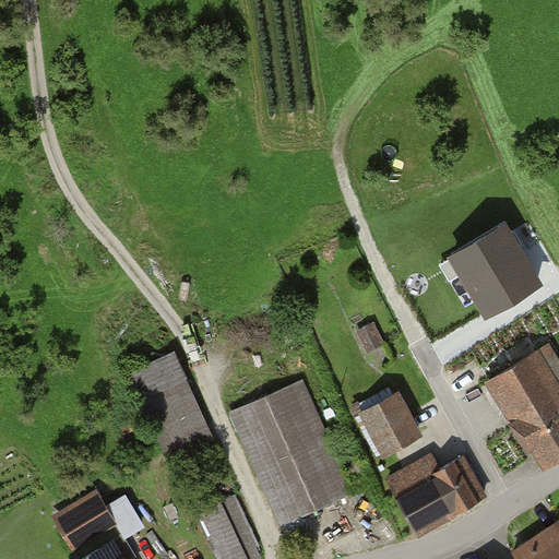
[(558,365),(548,345),(480,382),(530,472),(558,455),(558,365)]
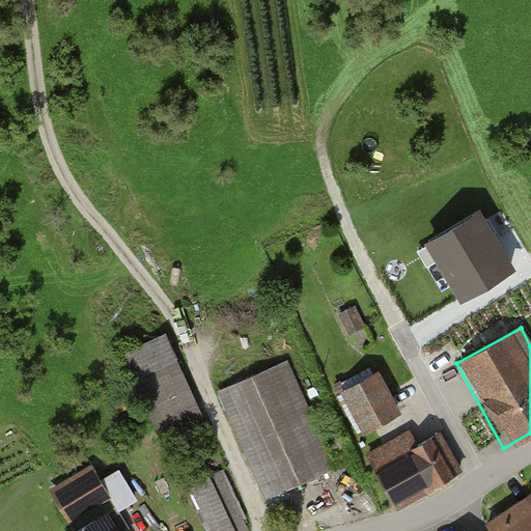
[(198,417),(163,335),(120,354),(156,435),(198,417)]
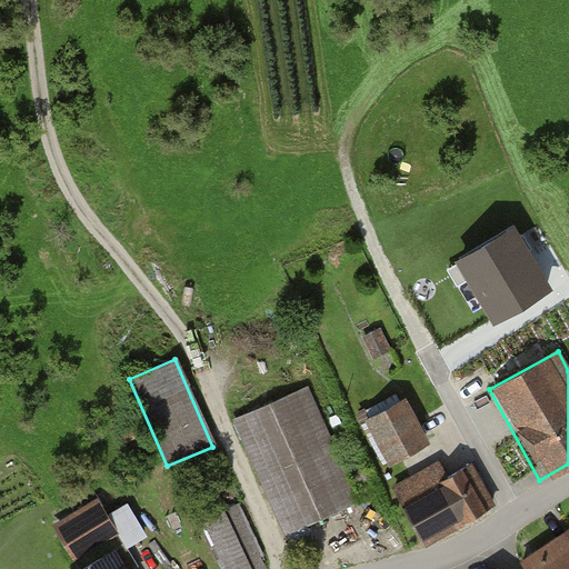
[(356,502),(307,390),(235,421),(282,533),(356,502)]
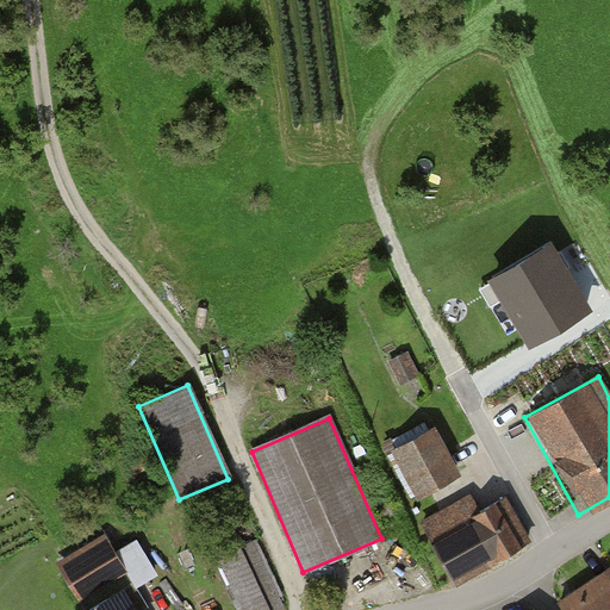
[(455,475),(431,430),(385,455),(408,499),(455,475)]
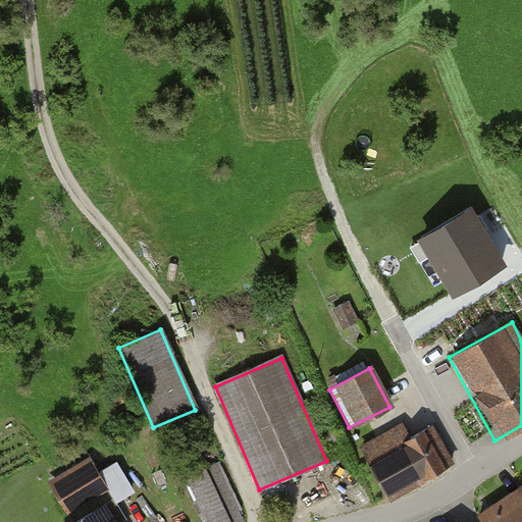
[(416,433),(410,419),(356,446),(381,497),(449,463),(430,426),(416,433)]
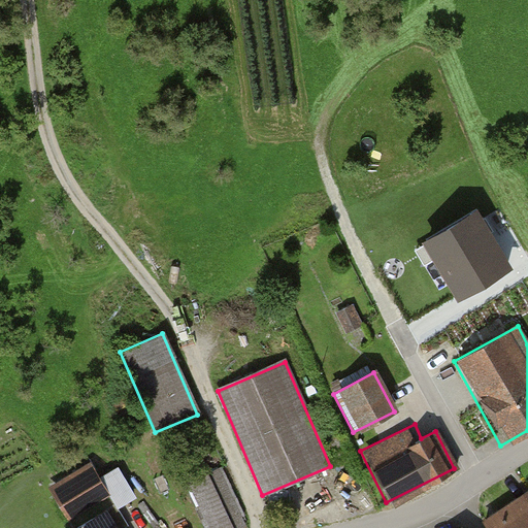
[(235,527),(245,524),(222,470),(192,484),(211,527),(235,527)]
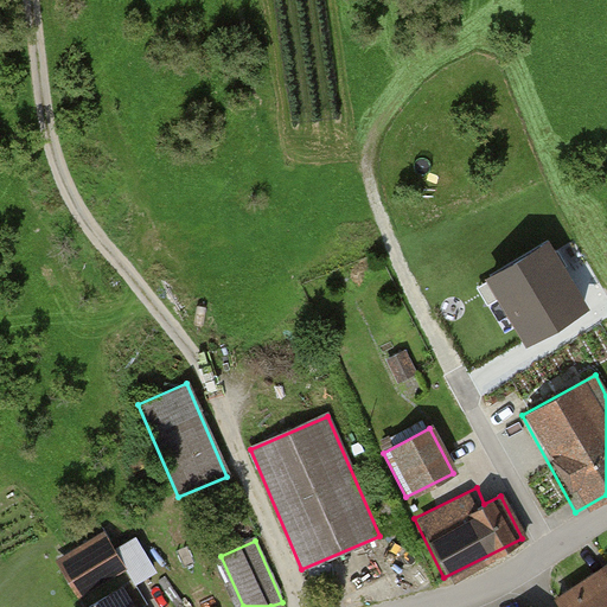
[(123,582),(101,542),(62,563),(87,606),(128,606),(117,586),(123,582)]
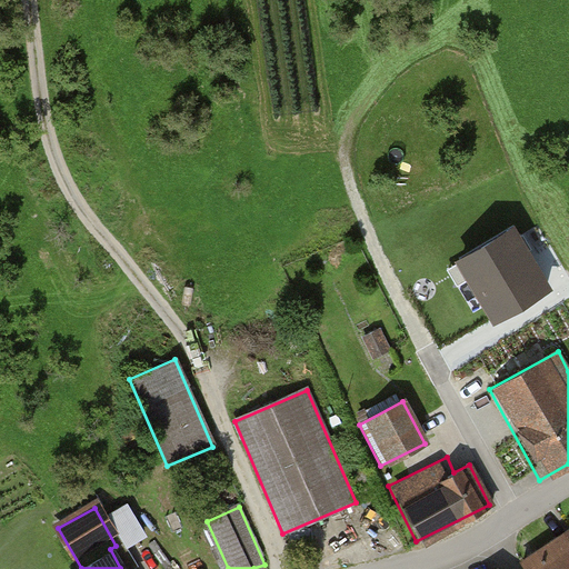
[(568,568),(568,539),(523,567),(523,568),(568,568)]
